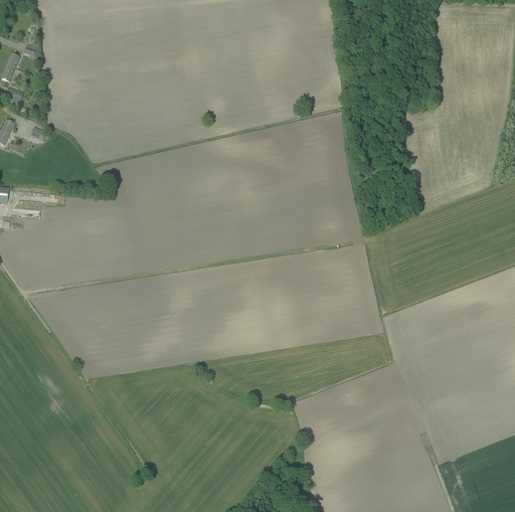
[(36,53),(38,47),(27,43),(24,51),(30,53),(31,50),(32,51),(35,53),(35,52),(36,53)]
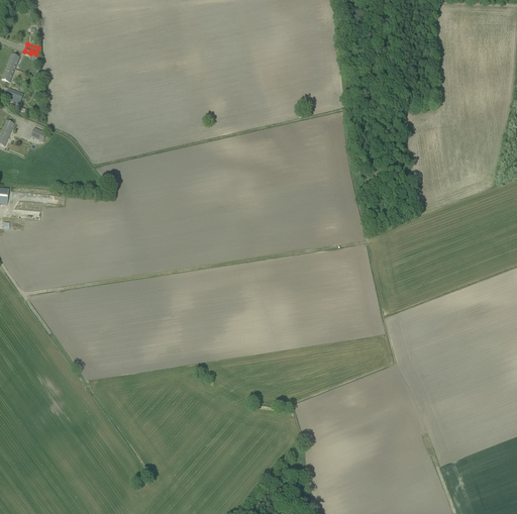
[(12,53),(7,64),(14,67),(19,56),(12,53)]
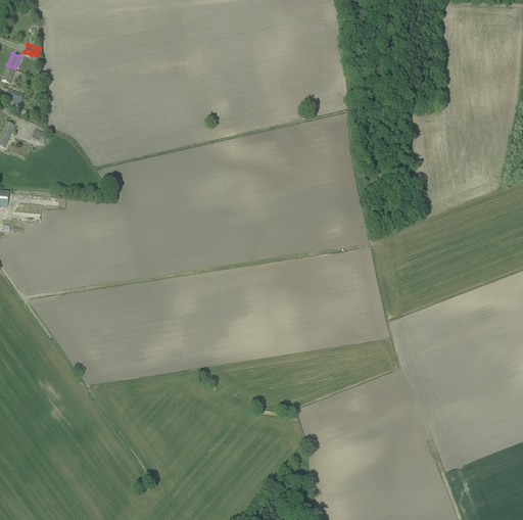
[(14,67),(7,64),(2,78),(9,81),(14,67)]
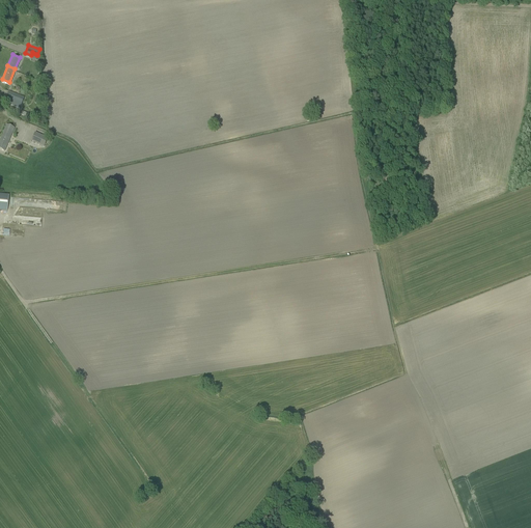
[(8,88),(5,96),(9,98),(8,101),(20,106),(24,94),(17,92),(8,88)]
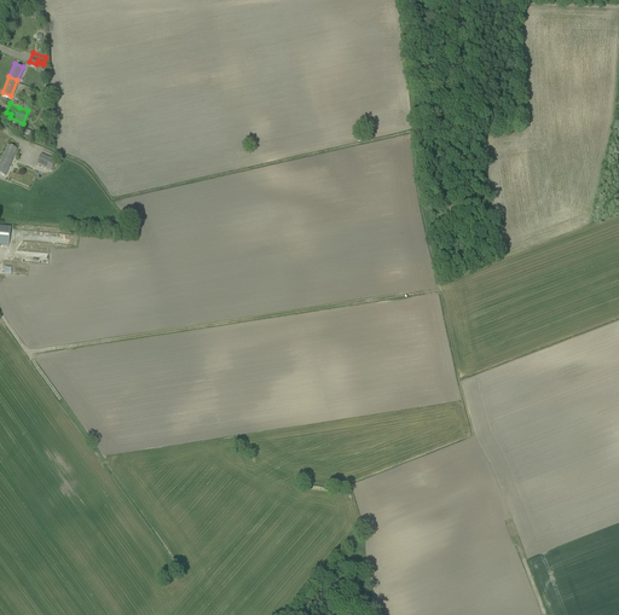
[(0,161),(0,170),(5,173),(16,145),(7,141),(0,161)]
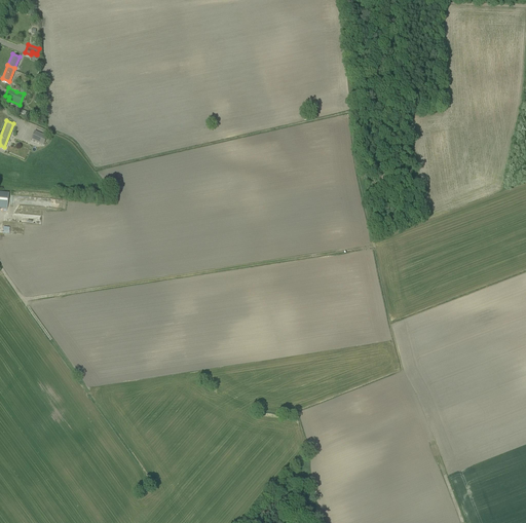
[(31,137),(43,143),(47,134),(35,128),(31,137)]
